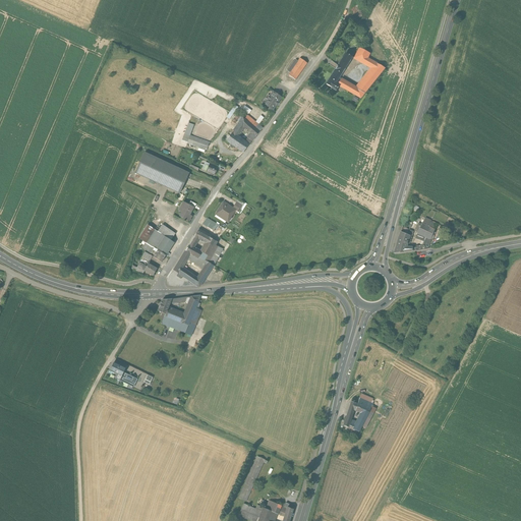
[(359,48),(354,58),(373,69),(378,64),(367,58),(369,53),(359,48)]
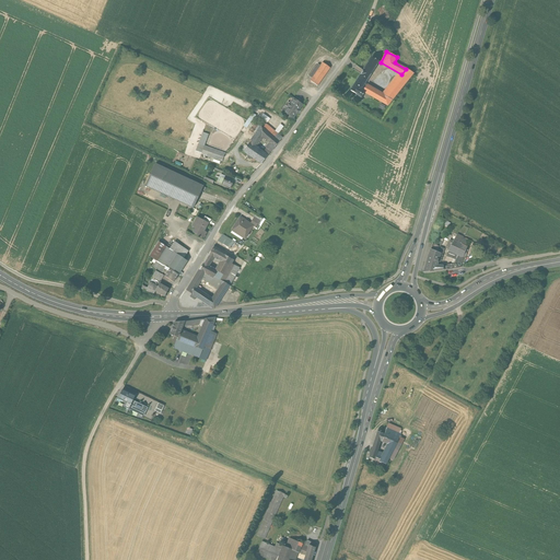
[(372,57),(364,70),(363,69),(363,70),(370,74),(378,61),(377,60),(374,59),(373,58),(373,57),(372,57)]
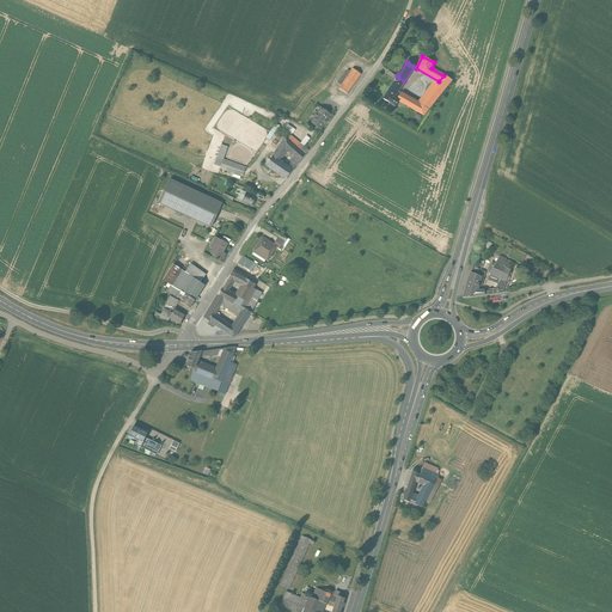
[(353,69),(340,89),(347,93),(361,74),(353,69)]
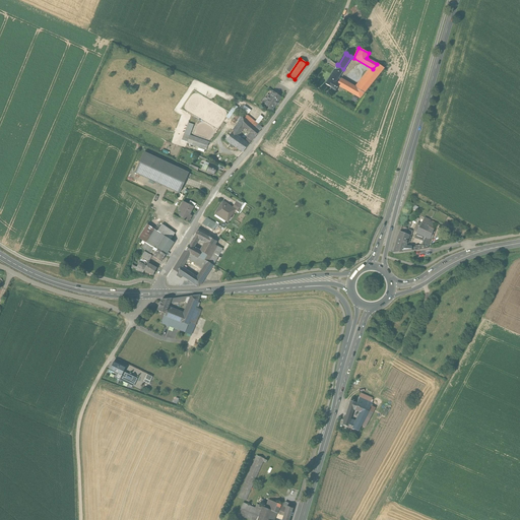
[(373,69),(356,89),(364,92),(384,68),(377,64),(373,69)]
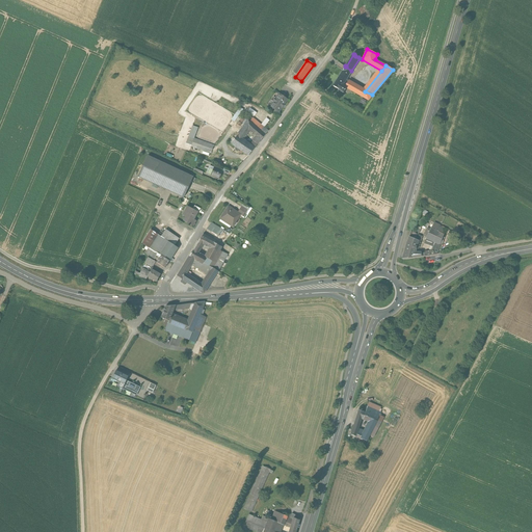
[(342,72),(333,86),(343,92),(346,88),(351,90),(354,85),(345,80),(348,75),(342,72)]
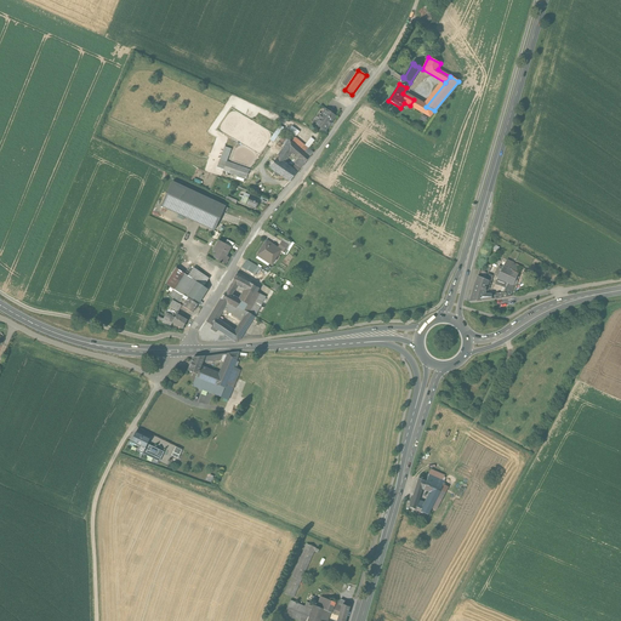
[(426,107),(414,100),(410,106),(429,117),(434,110),(426,107)]
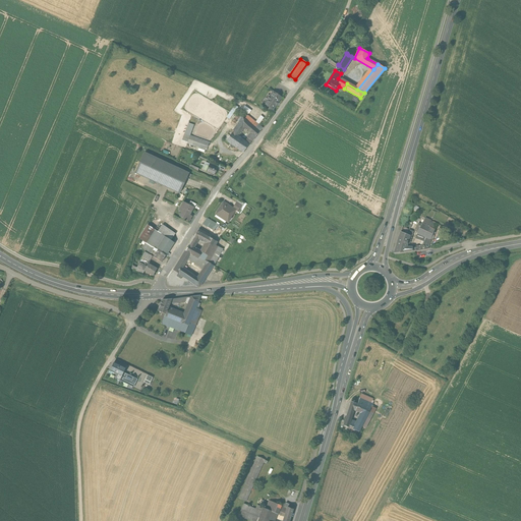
[(273,92),(270,96),(267,100),(264,104),(273,110),(275,106),(276,106),(279,102),(278,102),(281,98),(273,92)]
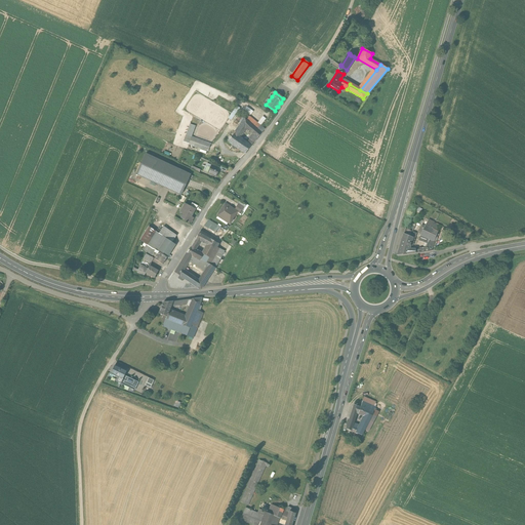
[(228,118),(231,120),(236,111),(233,109),(228,118)]
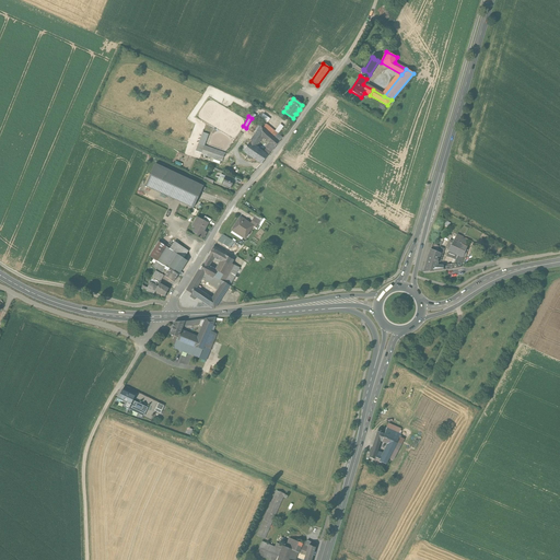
[(264,129),(260,127),(257,132),(263,137),(270,143),(275,148),(279,142),(278,141),(264,129)]
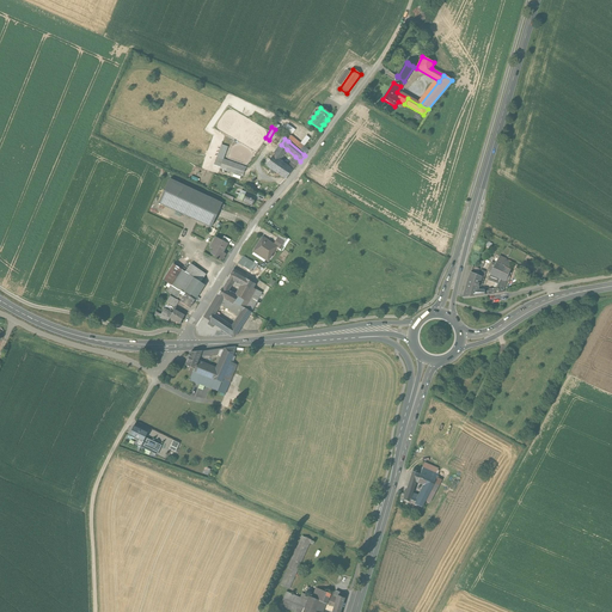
[(306,152),(292,139),(288,141),(304,154),(306,152)]
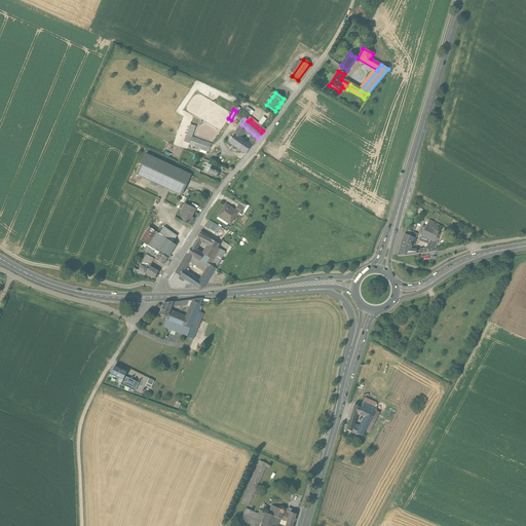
[(195,126),(190,124),(183,143),(209,152),(211,143),(192,137),(195,126)]
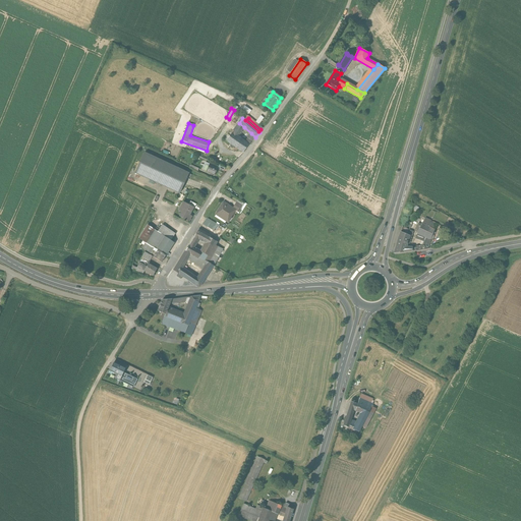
[(244,127),(239,123),(231,133),(237,137),(244,127)]
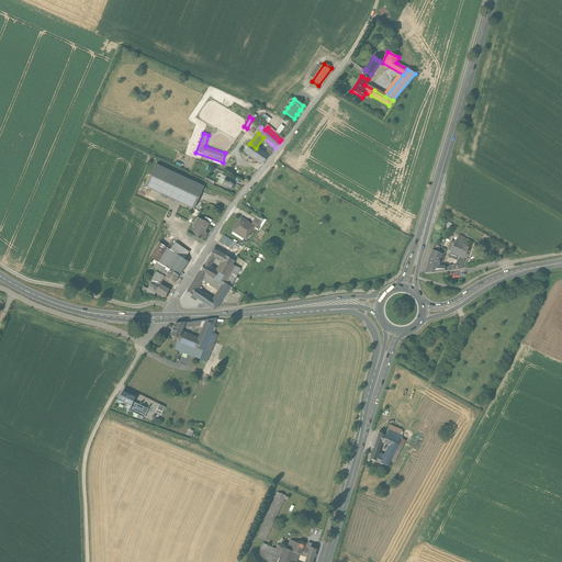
[(248,147),(244,153),(250,157),(256,148),(249,144),(249,145),(248,147)]
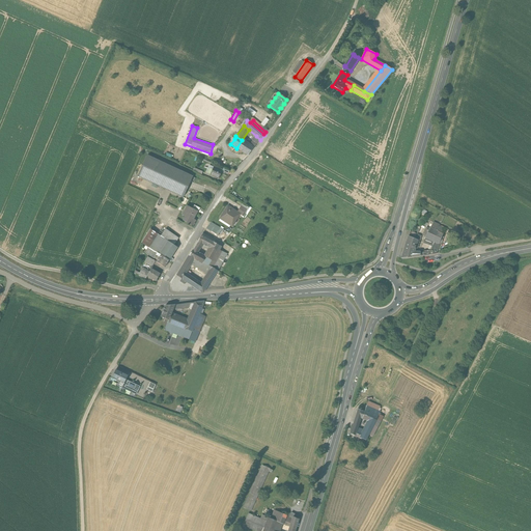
[(256,136),(252,141),(256,144),(260,140),(256,136)]
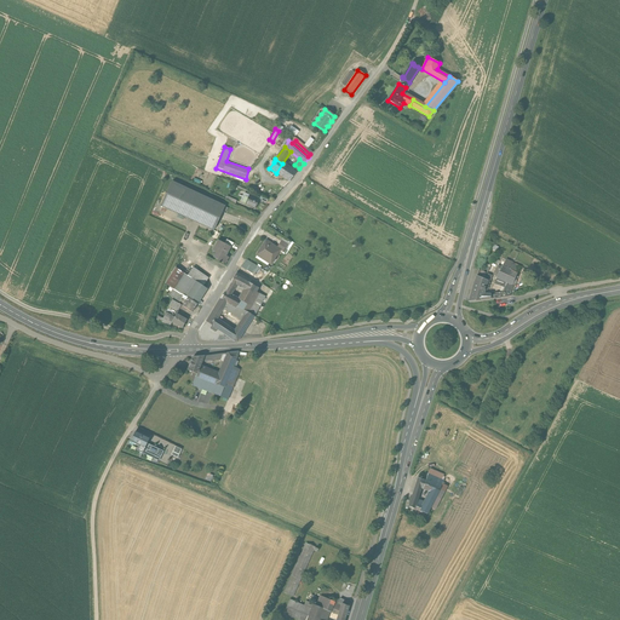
[(296,172),(282,164),(276,173),(290,182),(297,172),(296,172)]
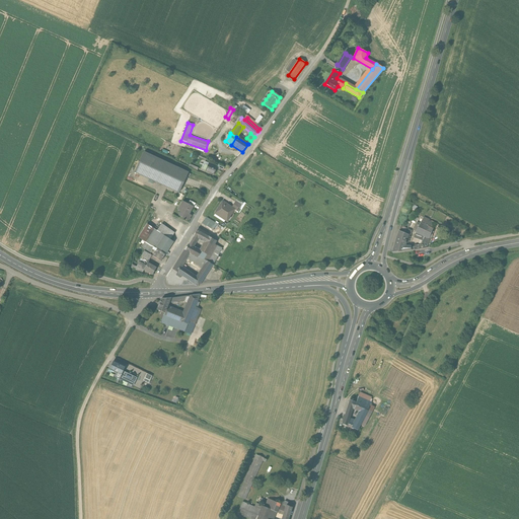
[(188,172),(144,152),(135,172),(178,193),(188,172)]
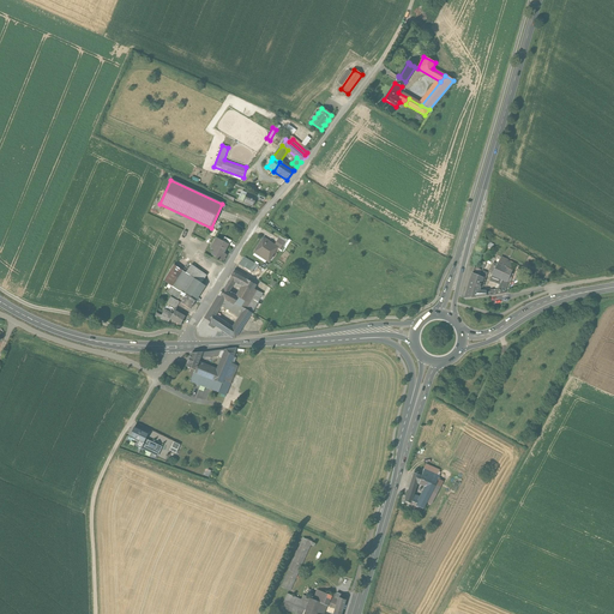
[(253,197),(242,192),(239,200),(253,206),(257,199),(253,198),(253,197)]
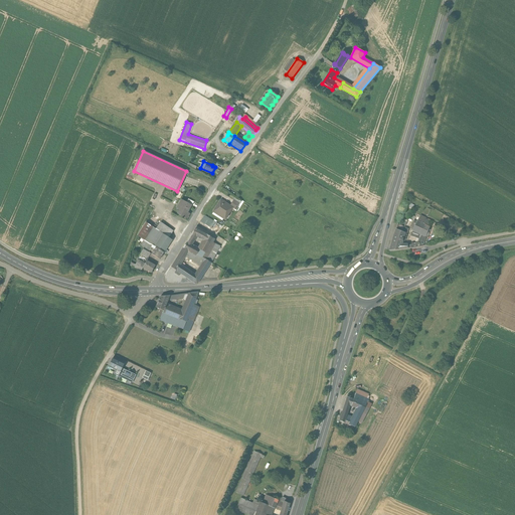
[(242,202),(234,197),(229,205),(233,207),(232,208),(237,211),(242,202)]
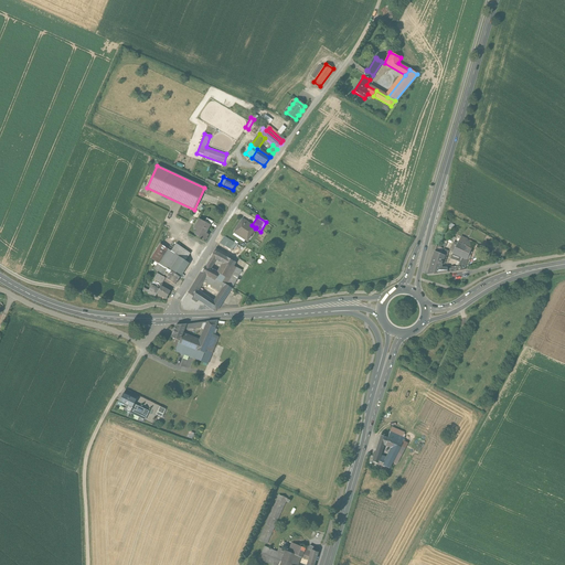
[(204,223),(199,220),(193,228),(196,231),(194,235),(199,237),(199,236),(205,240),(208,235),(205,233),(209,226),(210,225),(204,223)]
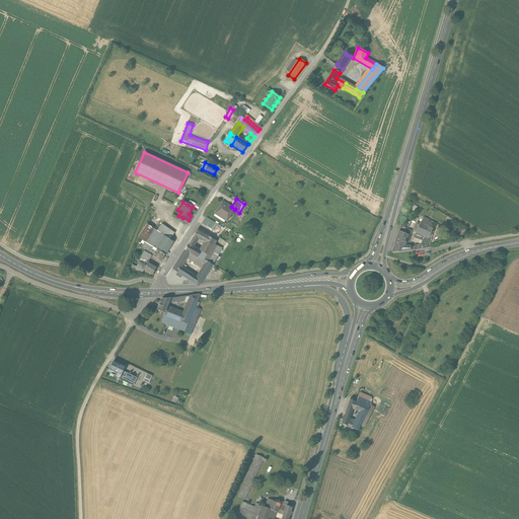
[(231,207),(222,202),(215,214),(227,222),(234,210),(235,209),(231,207)]
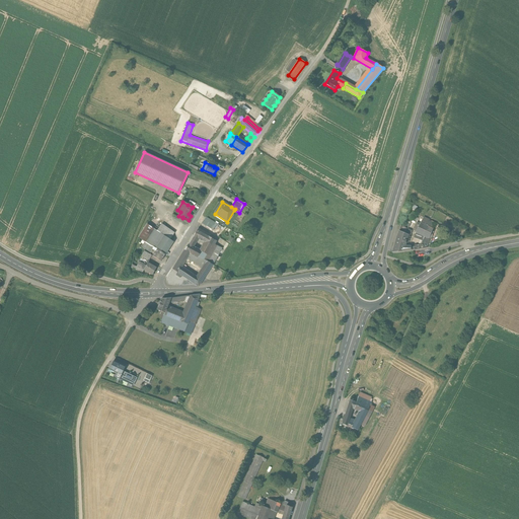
[(217,224),(206,217),(201,224),(212,231),(217,224)]
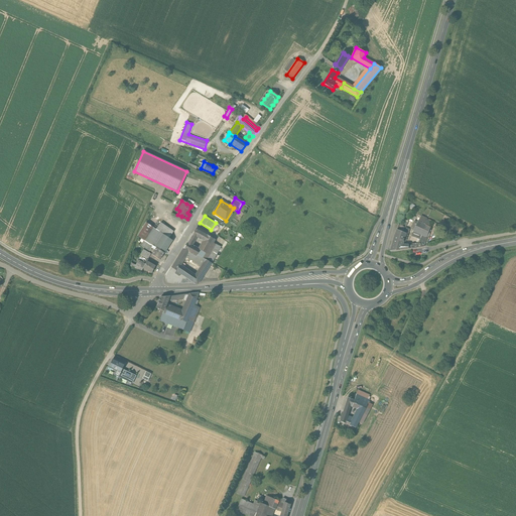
[(231,223),(236,227),(241,220),(235,216),(231,223)]
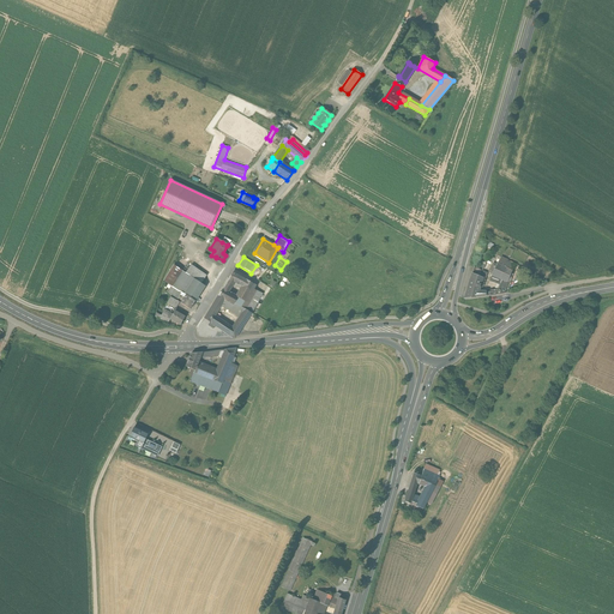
[(516,265),(500,258),(492,275),(501,280),(506,282),(507,282),(516,265)]
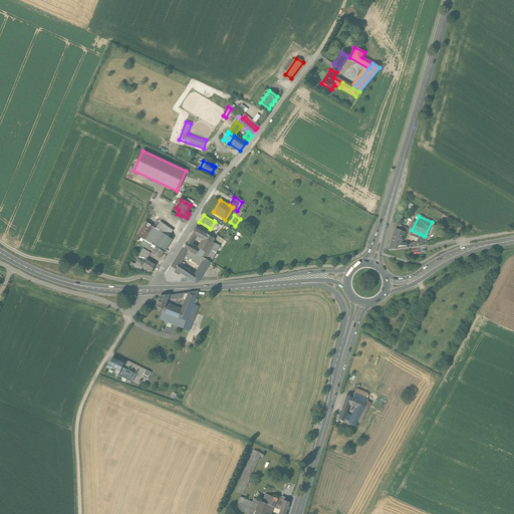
[(173,231),(160,222),(155,229),(168,238),(173,231)]
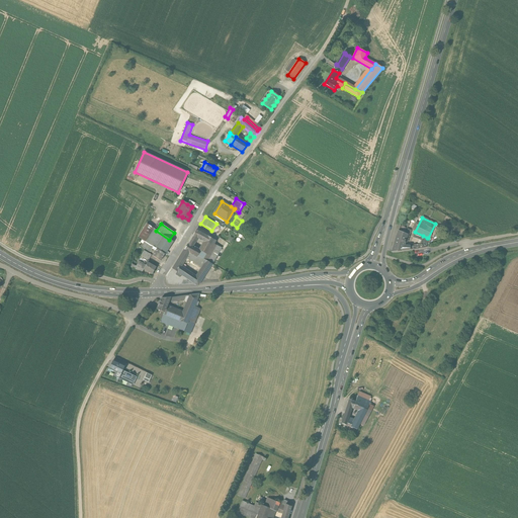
[(147,225),(139,237),(145,241),(157,249),(164,254),(172,242),(169,240),(156,231),(147,225)]
